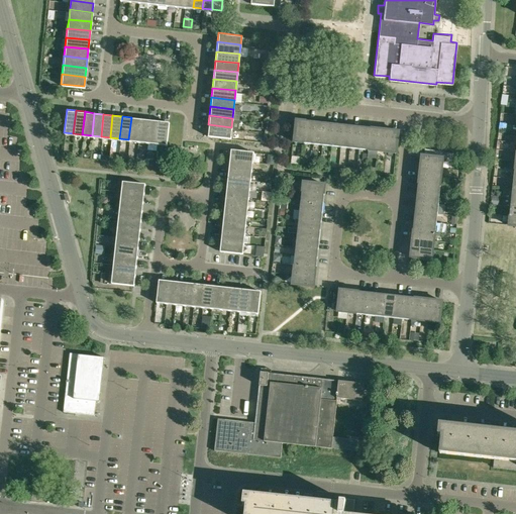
[(140,118),(131,117),(128,139),(137,140),(140,118)]
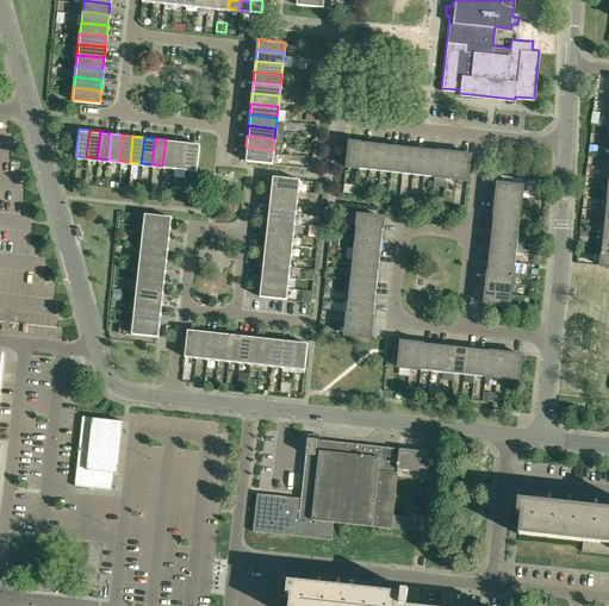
[(346,164),(358,166),(361,139),(349,138),(346,164)]
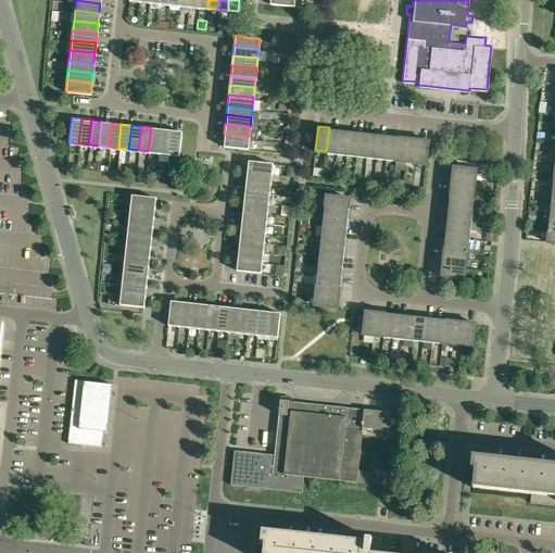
[(148,151),(159,152),(161,128),(151,127),(148,151)]
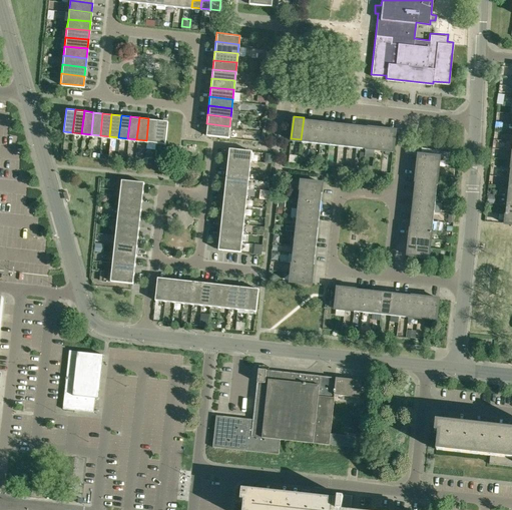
[(310,140),(313,118),(304,117),(301,139),(310,140)]
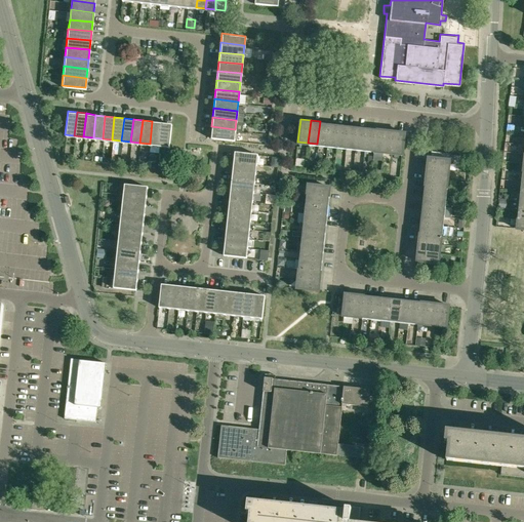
[(161,122),(152,121),(150,144),(159,145),(161,122)]
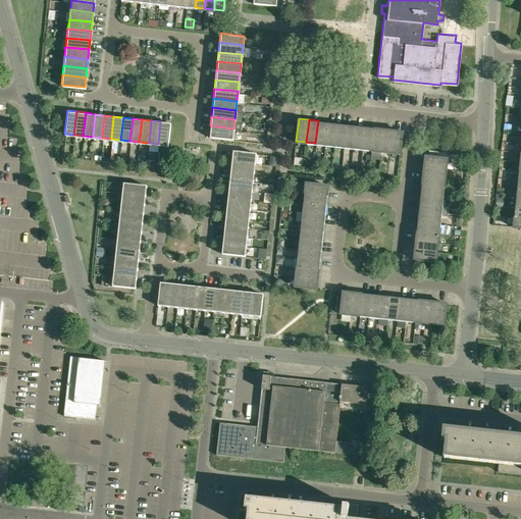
[(315,143),(324,144),(327,121),(318,120),(315,143)]
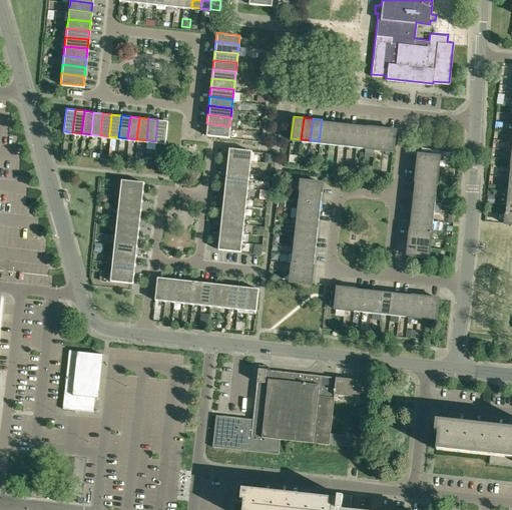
[(166,120),(157,119),(155,141),(164,142),(166,120)]
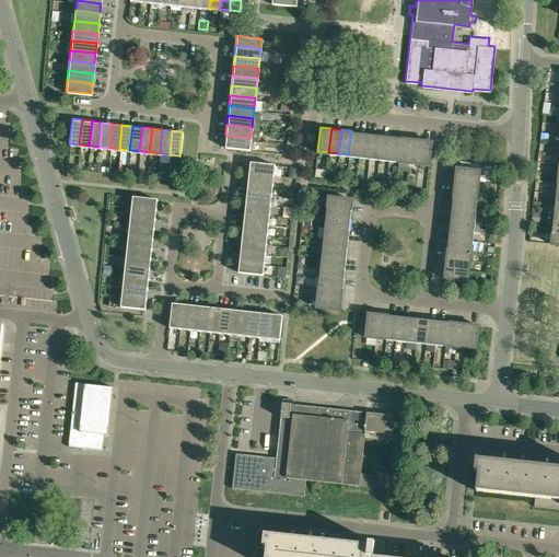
[(361,131),(351,130),(348,154),(358,155),(361,131)]
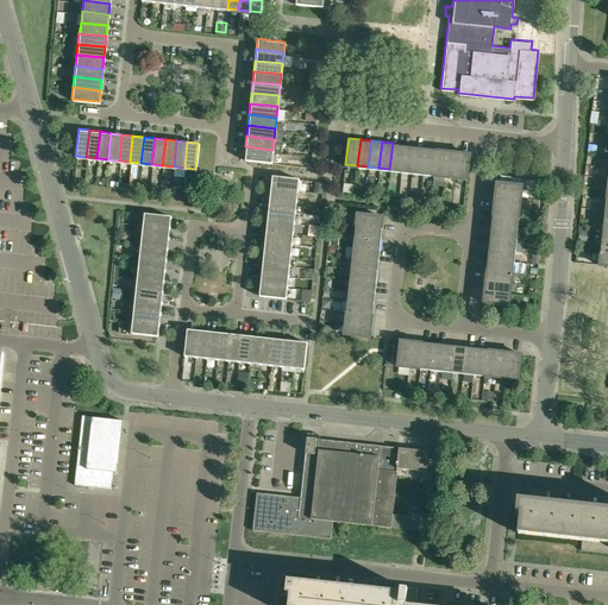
[(389,169),(401,170),(403,144),(393,143),(389,169)]
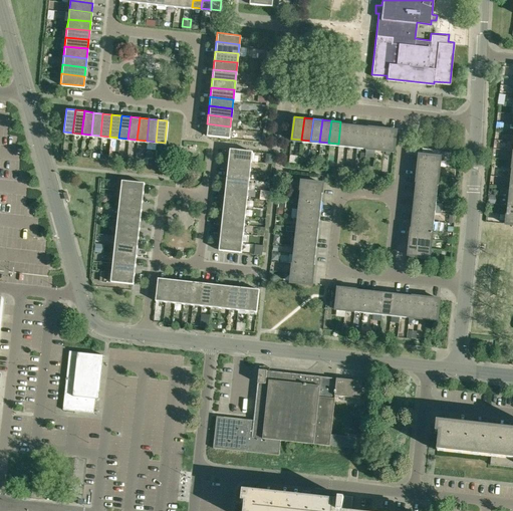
[(338,144),(347,145),(349,122),(340,121),(338,144)]
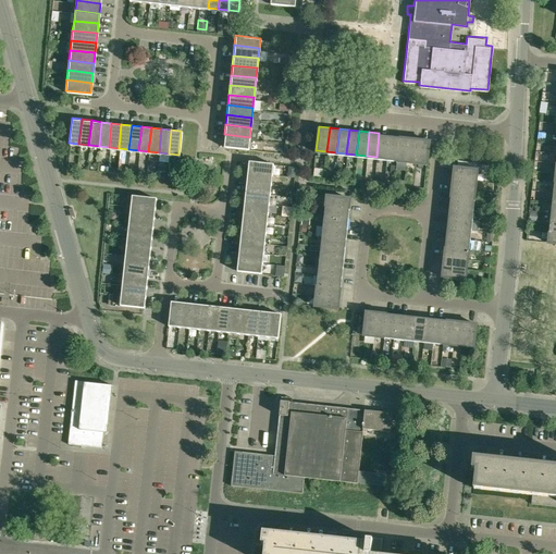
[(377,157),(386,158),(388,134),(379,133),(377,157)]
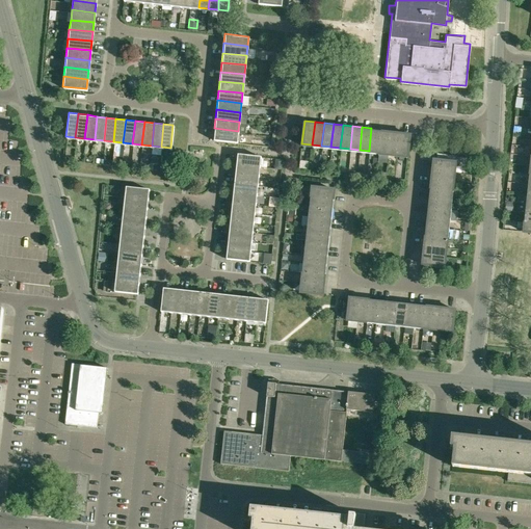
[(237,141),(238,131),(214,128),(213,138),(237,141)]
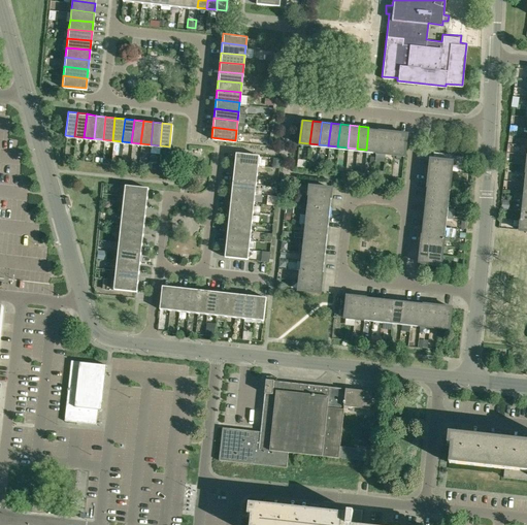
[(368,153),(368,150),(375,151),(377,128),(368,127),(366,150),(366,153),(368,153)]
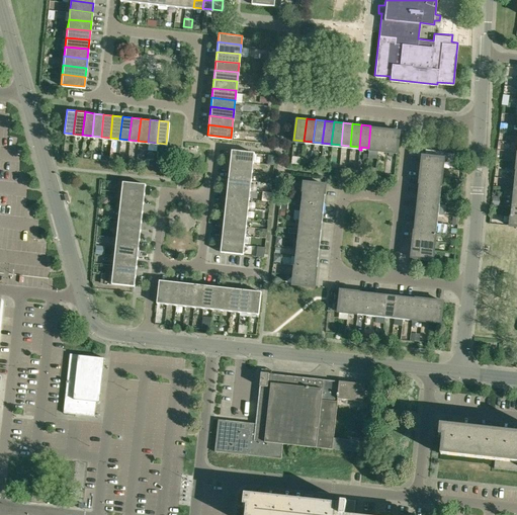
[(368,148),(377,149),(380,126),(370,125),(368,148)]
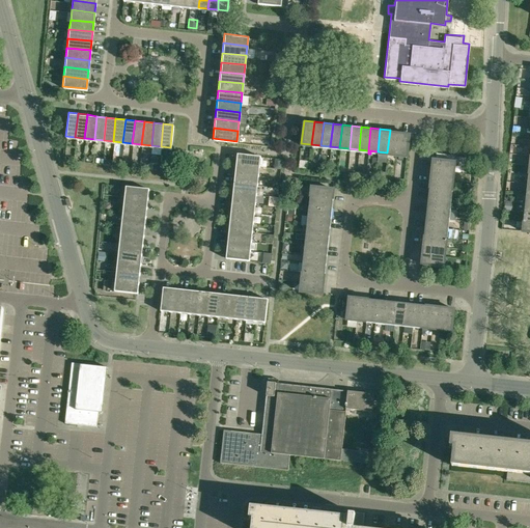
[(387,153),(396,154),(399,131),(390,130),(387,153)]
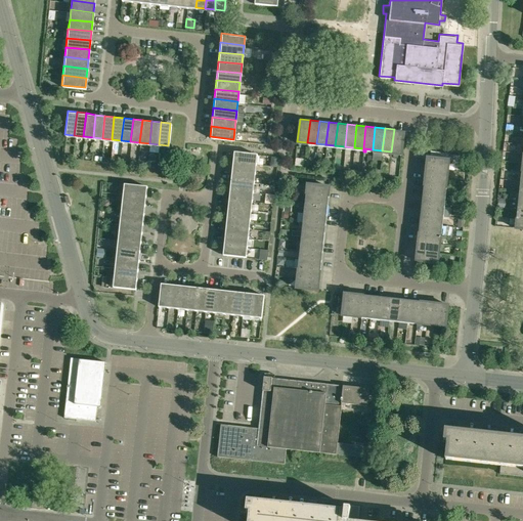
[(391,152),(400,153),(402,130),(394,129),(391,152)]
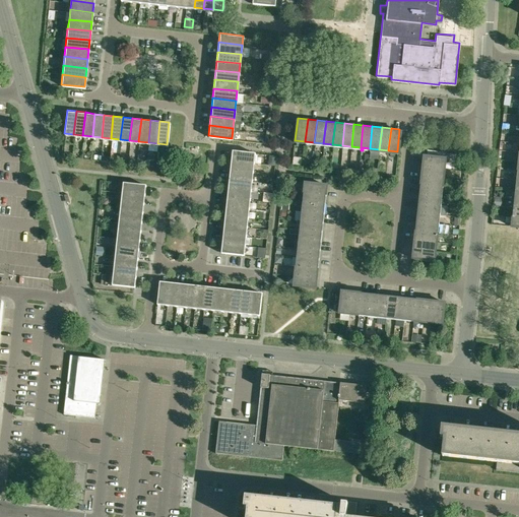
[(231,157),(253,160),(254,151),(232,148),(231,157)]
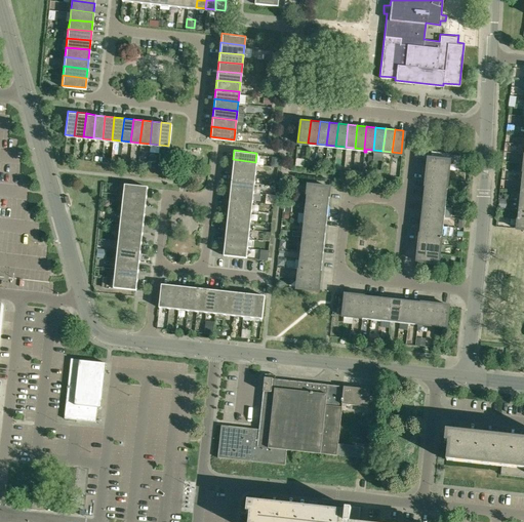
[(271,154),(270,164),(277,165),(278,158),(278,156),(278,155),(271,154)]
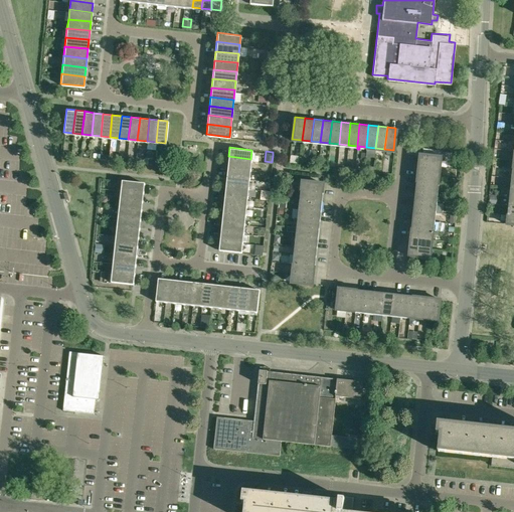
[(417,162),(440,165),(441,155),(418,153),(417,162)]
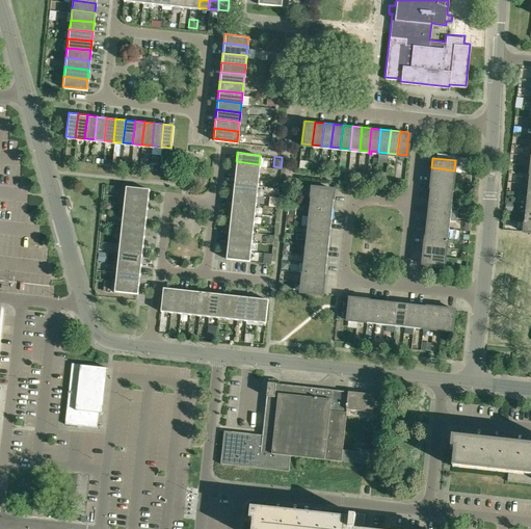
[(258,174),(259,164),(236,161),(235,172),(258,174)]
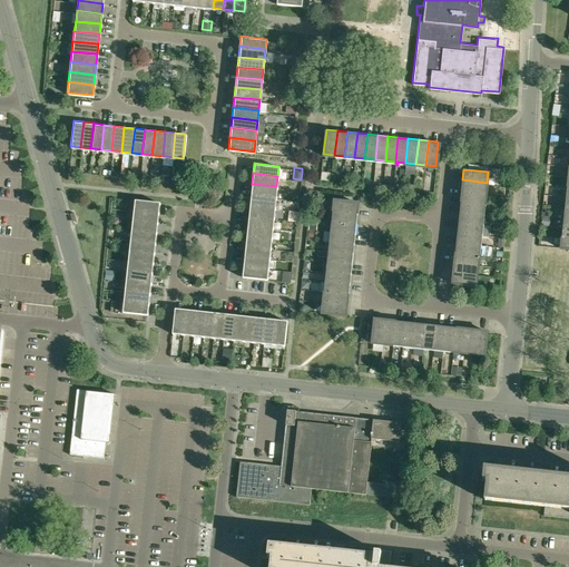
[(486,193),(487,183),(462,179),(461,189),(486,193)]
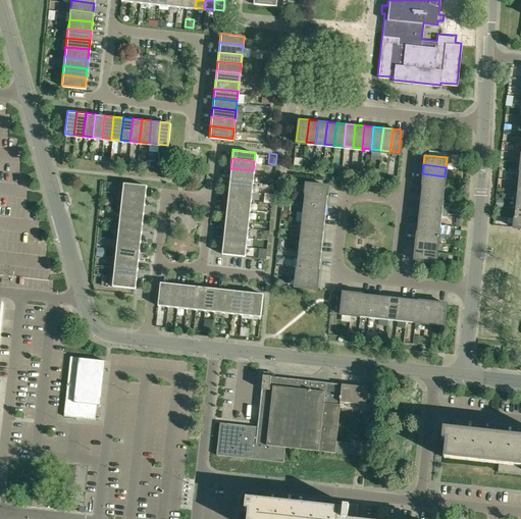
[(230,168),(229,177),(252,179),(253,170),(230,168)]
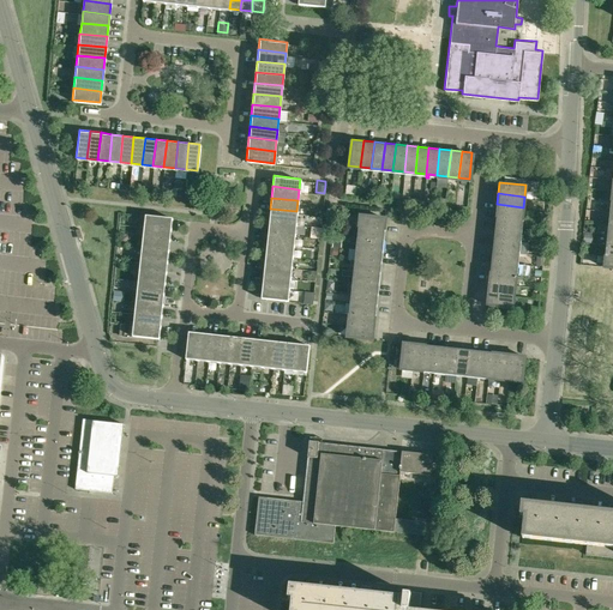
[(346,203),(337,201),(336,211),(344,212),(346,203)]
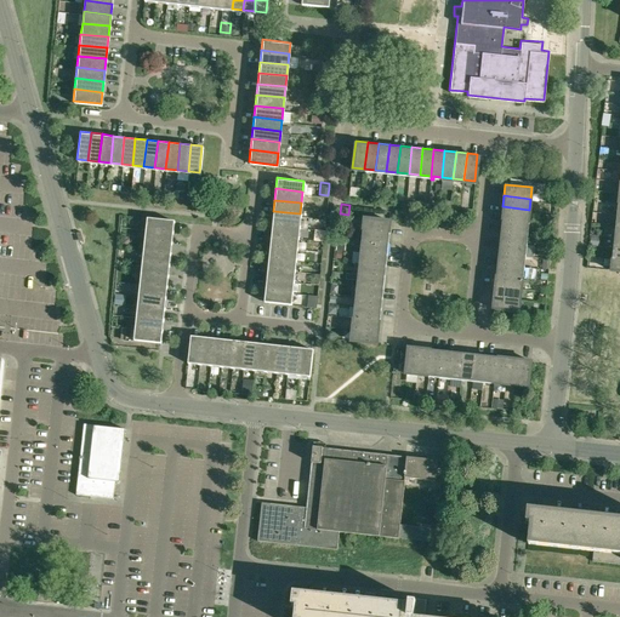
[(528,221),(529,210),(502,206),(501,217),(528,221)]
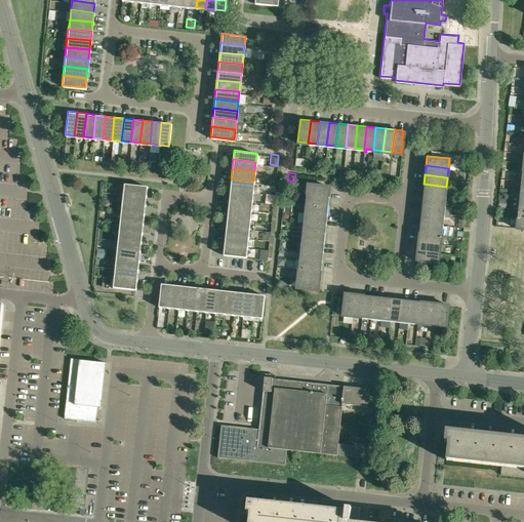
[(252,190),(253,181),(231,178),(230,188),(252,190)]
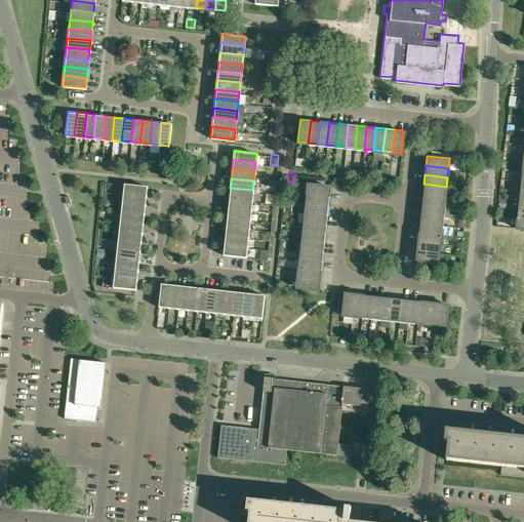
[(124,183),(123,192),(146,194),(147,185),(124,183)]
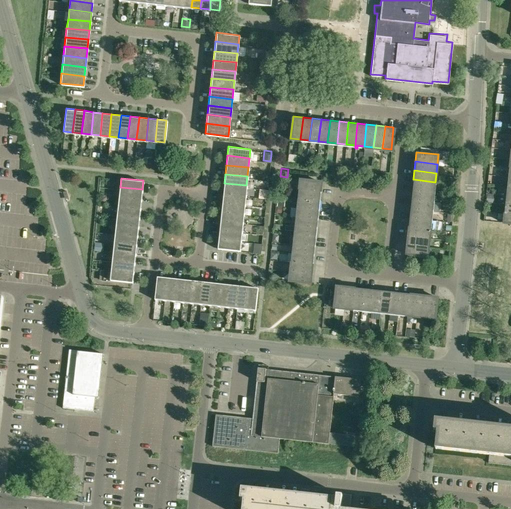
[(299,178),(298,188),(320,190),(321,180),(299,178)]
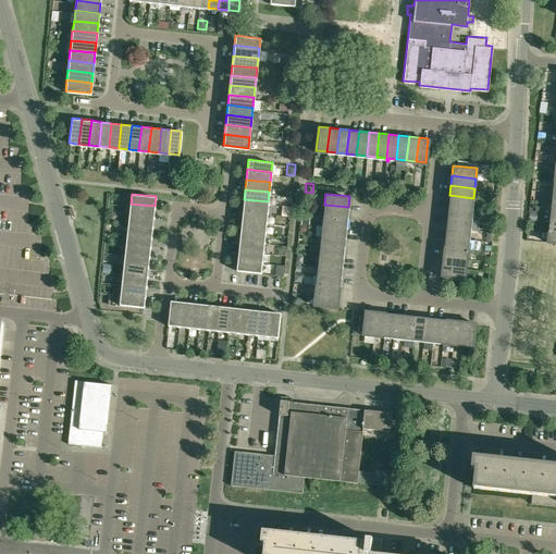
[(449,195),(448,205),(472,208),(473,198),(449,195)]
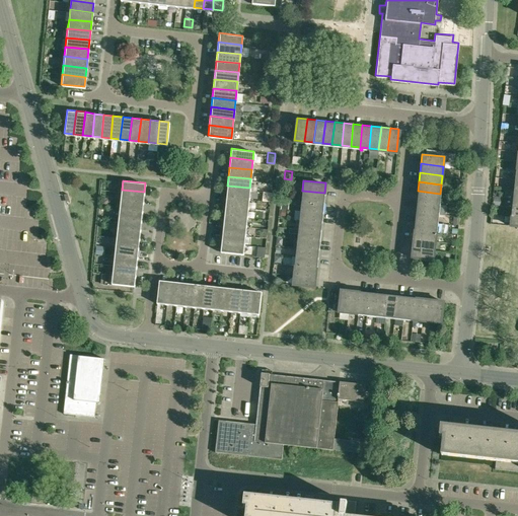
[(249,188),(227,186),(226,195),(248,197),(249,188)]
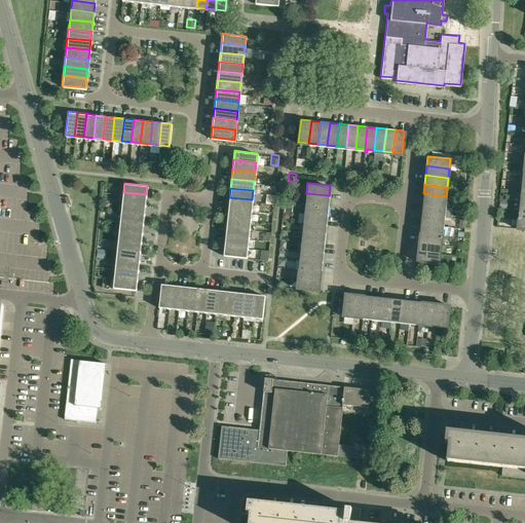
[(123,192),(122,201),(145,203),(146,194),(123,192)]
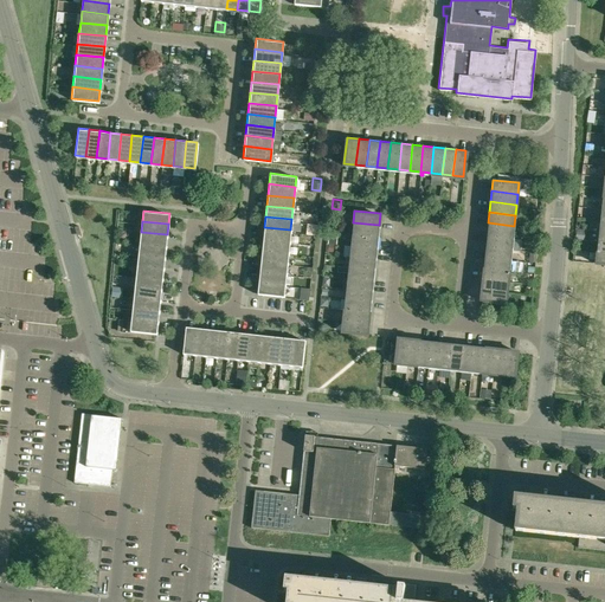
[(353,222),(352,233),(378,235),(379,225),(353,222)]
